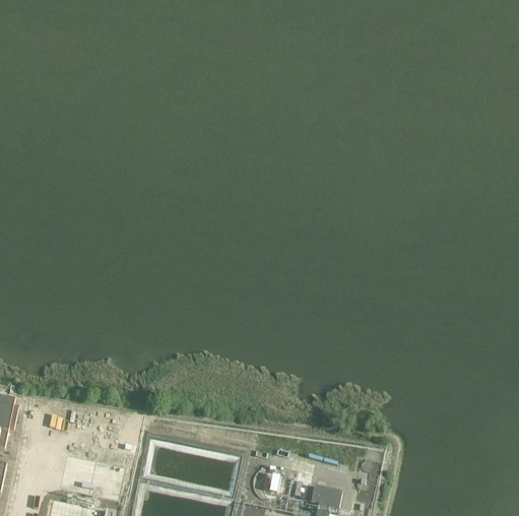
[(0,492),(6,462),(0,460),(0,446),(4,447),(8,427),(13,428),(18,404),(13,403),(14,396),(0,393),(0,492)]
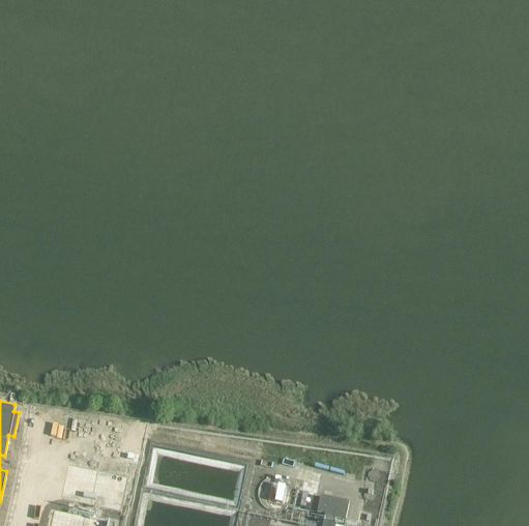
[(377,475),(377,474),(377,473),(376,472),(376,471),(375,470),(374,470),(373,470),(372,470),(371,470),(370,470),(369,471),(368,471),(368,472),(366,473),(366,474),(366,475),(366,476),(366,477),(368,478),(369,479),(370,480),(371,480),(372,480),(373,480),(374,479),(375,479),(376,478),(376,477),(377,476),(377,475)]
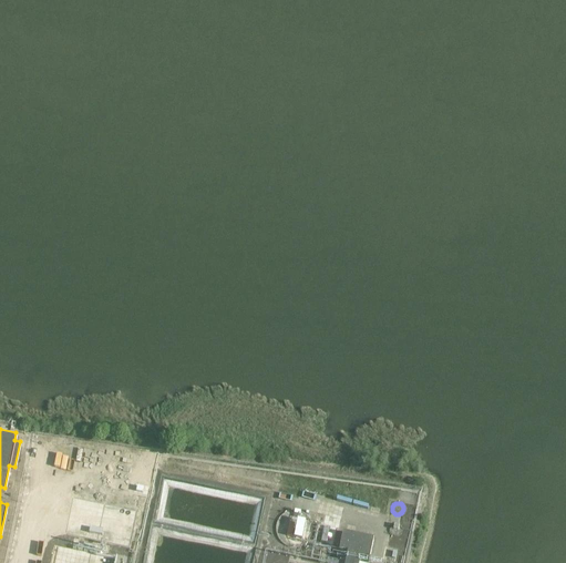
[(275,525),(275,526),(275,529),(275,530),(276,531),(276,533),(277,534),(278,535),(279,538),(280,539),(281,540),(283,541),(284,541),(285,542),(287,543),(288,543),(289,543),(291,544),(292,544),(295,544),(296,544),(298,543),(299,543),(301,542),(302,542),(304,541),(305,540),(306,539),(307,538),(308,536),(309,535),(310,533),(311,532),(311,531),(311,529),(312,528),(312,525),(312,524),(312,522),(311,521),(311,520),(310,518),(310,517),(309,515),(308,513),(307,512),(306,511),(305,510),(304,509),(301,509),(300,508),(299,507),(297,507),(296,507),(294,507),(292,507),(290,507),(289,507),(287,508),(286,508),(285,509),(283,510),(281,510),(280,511),(279,513),(278,514),(277,515),(276,517),(276,519),(275,520),(275,522),(275,523),(275,525)]
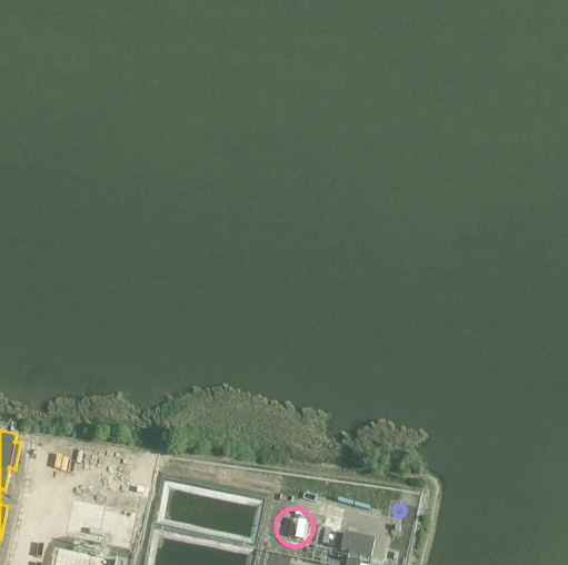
[(400,531),(401,529),(400,528),(400,527),(399,526),(398,525),(397,525),(396,524),(395,524),(394,524),(392,525),(391,525),(391,526),(390,527),(389,528),(389,529),(389,532),(390,533),(391,534),(392,535),(394,536),(396,536),(397,536),(398,535),(399,534),(400,533),(400,532),(400,531)]
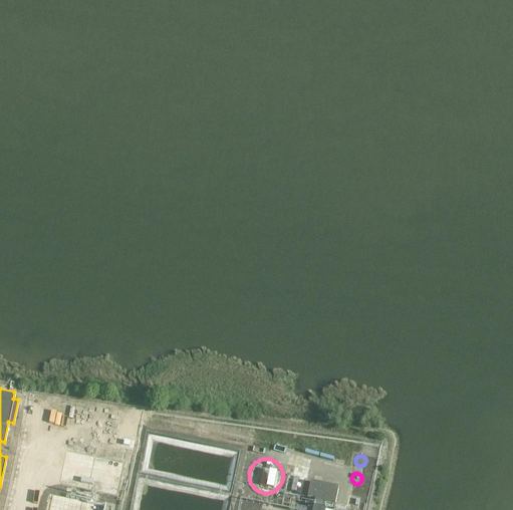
[(303,484),(303,483),(303,481),(302,480),(302,478),(301,477),(299,476),(298,475),(296,475),(295,475),(293,475),(292,476),(290,476),(289,477),(288,479),(288,480),(287,482),(287,483),(287,484),(288,486),(289,487),(290,488),(291,489),(292,490),(294,491),(295,491),(297,490),(298,490),(300,489),(301,488),(302,487),(303,485),(303,484)]
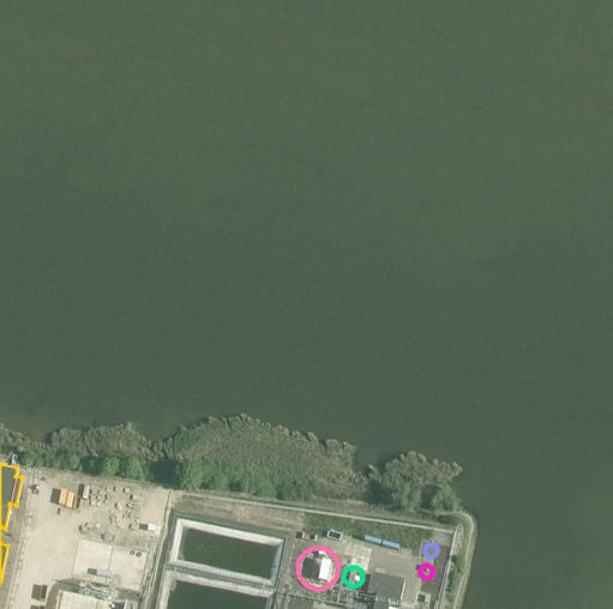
[(373,608),(396,608),(397,608),(388,607),(389,606),(398,607),(403,579),(371,572),(365,597),(376,600),(373,608)]
